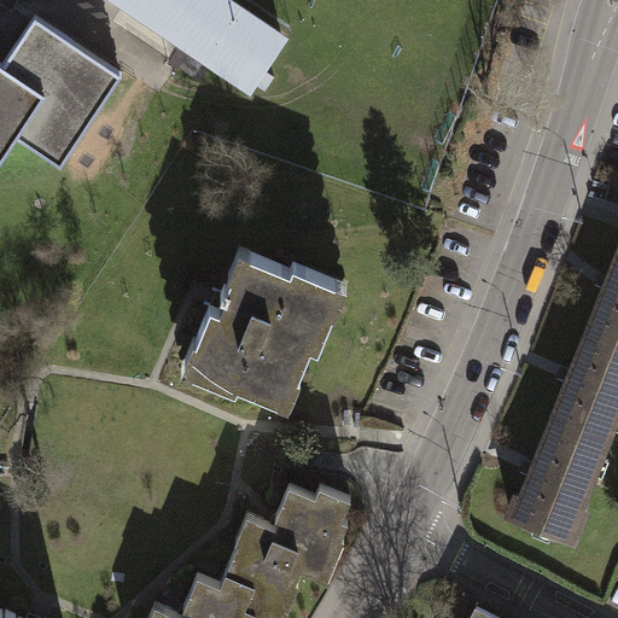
[(227,0),(129,0),(254,82),(284,38),(227,0)]
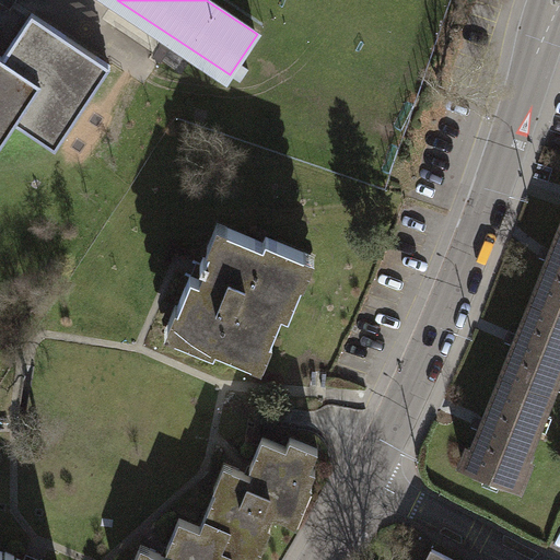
[(0,143),(15,121),(56,148),(111,66),(33,13),(3,58),(0,55),(0,143)]
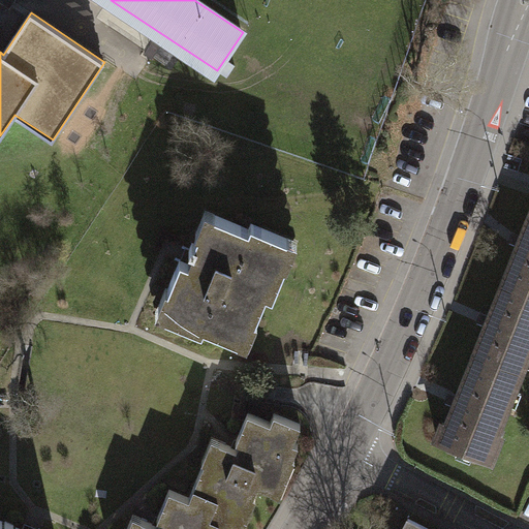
[(174,294),(164,316),(198,331),(201,323),(237,339),(245,319),(253,322),(266,292),(271,294),(284,263),(277,260),(286,238),(251,223),(249,229),(213,214),(204,234),(196,230),(188,250),(192,251),(188,261),(180,257),(165,291),(174,294)]
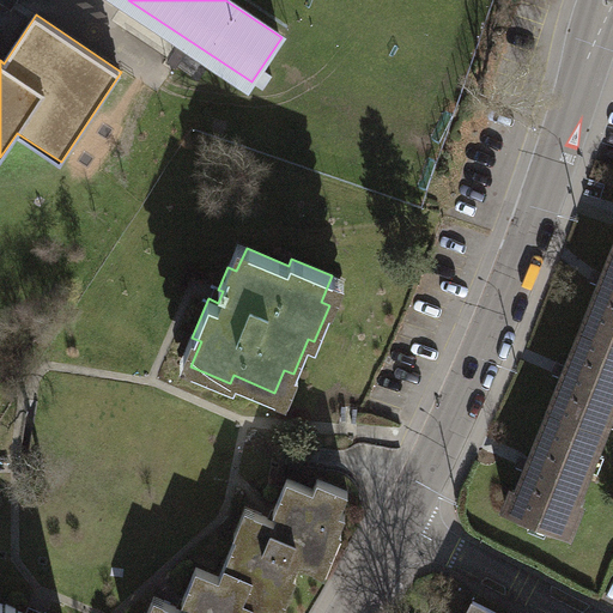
[(602,283),(586,322),(612,333),(612,253),(607,267),(605,266),(599,281),(602,283)]
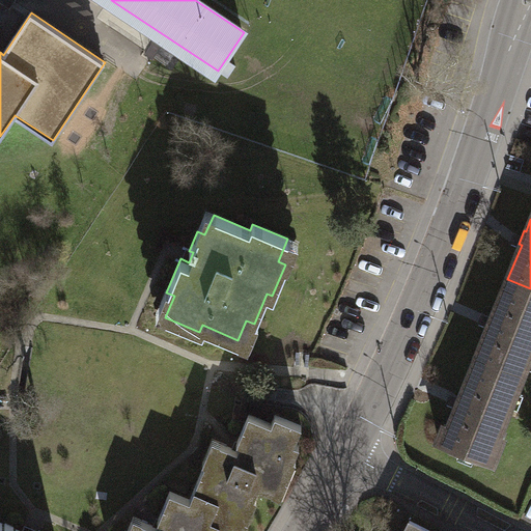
[(488,328),(475,360),(518,378),(530,344),(530,288),(507,279),(495,311),(492,310),(485,326),(488,328)]
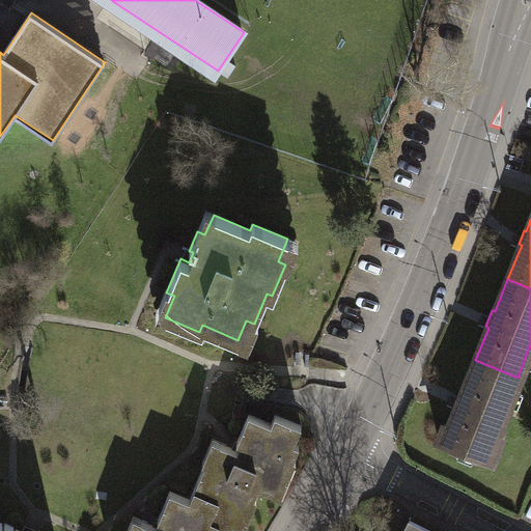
[(496,434),(518,378),(475,360),(463,393),(459,392),(453,407),(456,408),(448,427),(443,425),(438,440),(493,462),(503,436),(496,434)]
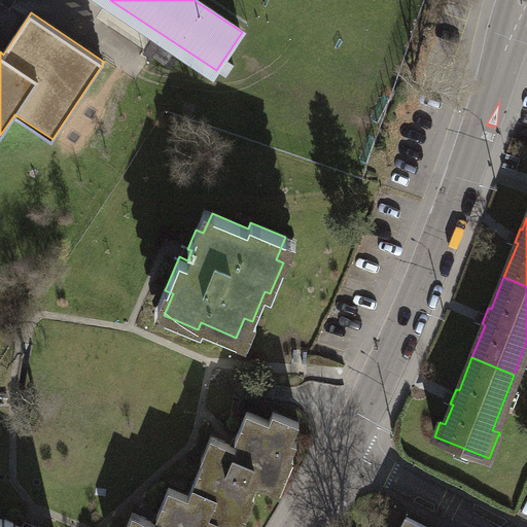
[(202,455),(190,485),(214,494),(206,515),(216,519),(232,525),(245,493),(251,495),(255,484),(271,489),(285,454),(289,456),(295,441),(292,440),(301,421),(273,410),(268,420),(245,411),(234,438),(238,441),(236,446),(216,437),(208,458),(202,455)]
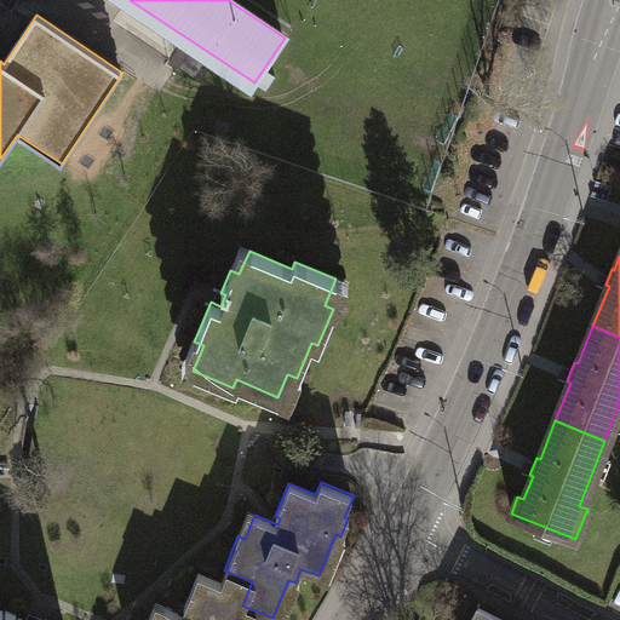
[(251,619),(254,610),(242,606),(252,581),(224,570),(219,583),(195,573),(182,606),(187,608),(184,615),(161,606),(155,619),(251,619)]
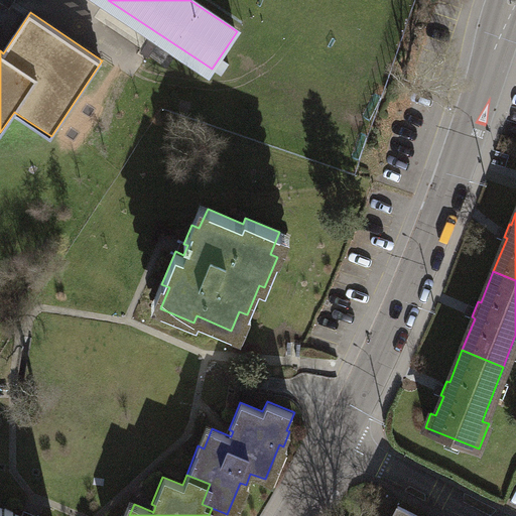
[(392,515),(419,515),(398,505),(392,515)]
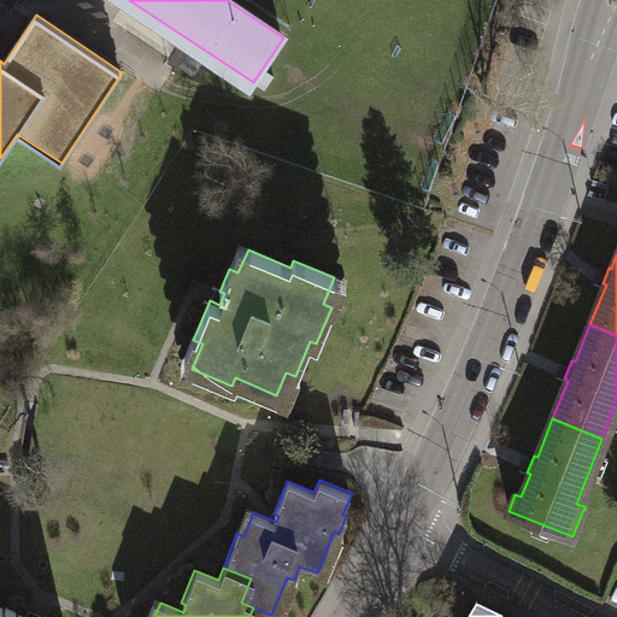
[(27,616),(0,606),(0,616),(27,616)]
